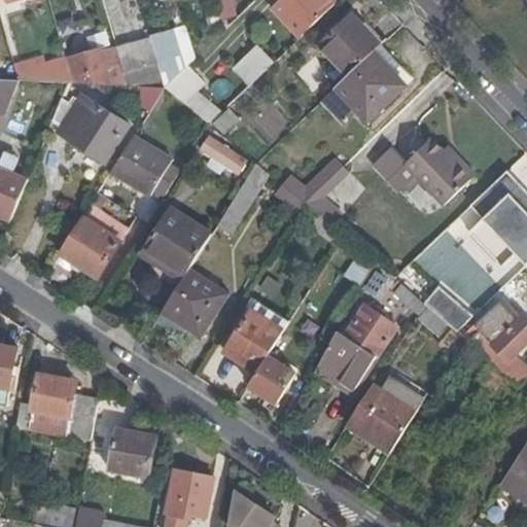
[(234,0),(218,0),(224,21),(239,16),(234,0)]
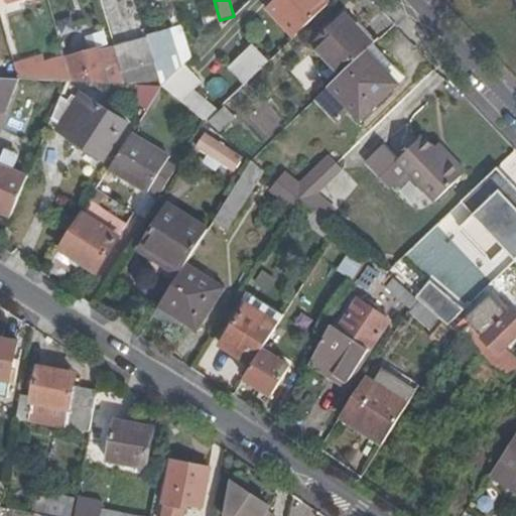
[(296,38),(330,6),(324,0),(276,0),(268,8),(279,20),(293,35),(296,38)]
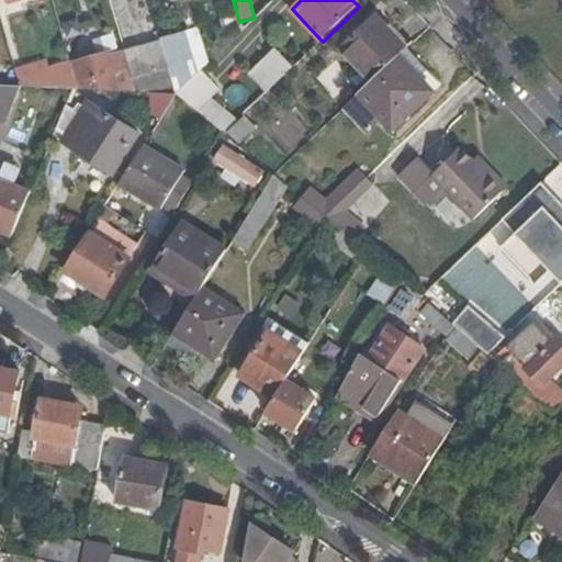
[(401,56),(403,53),(383,32),(373,21),(338,54),(368,87),(401,56)]
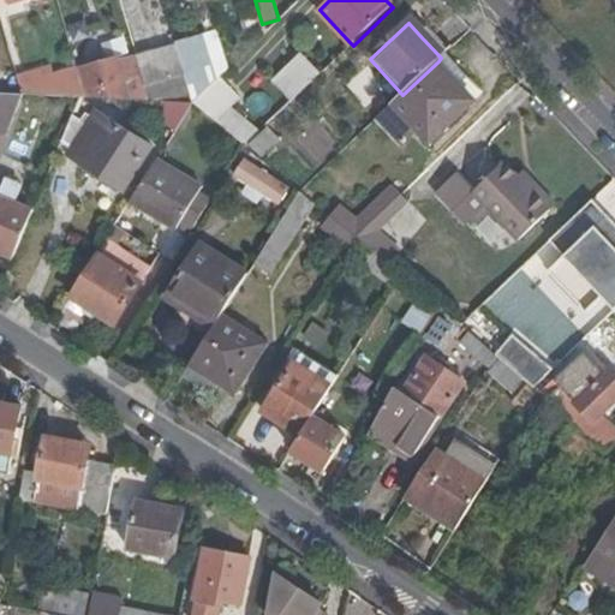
[(350,42),(333,24),(321,35),(339,53),(350,42)]
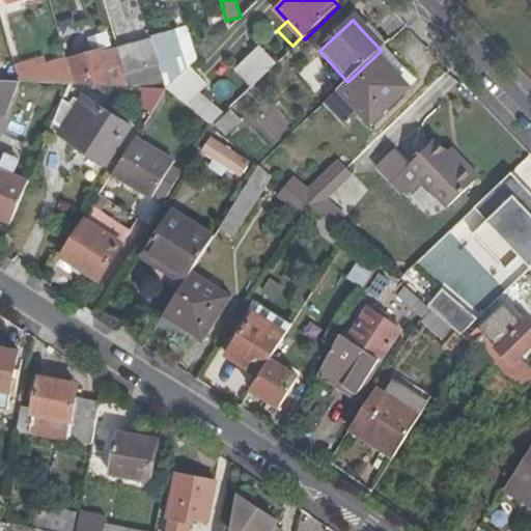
[(381,50),(386,45),(367,26),(362,30),(381,50)]
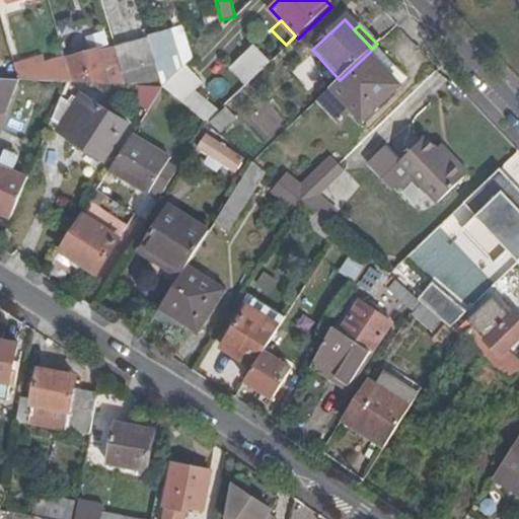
[(123,72),(156,63),(149,38),(116,48),(123,72)]
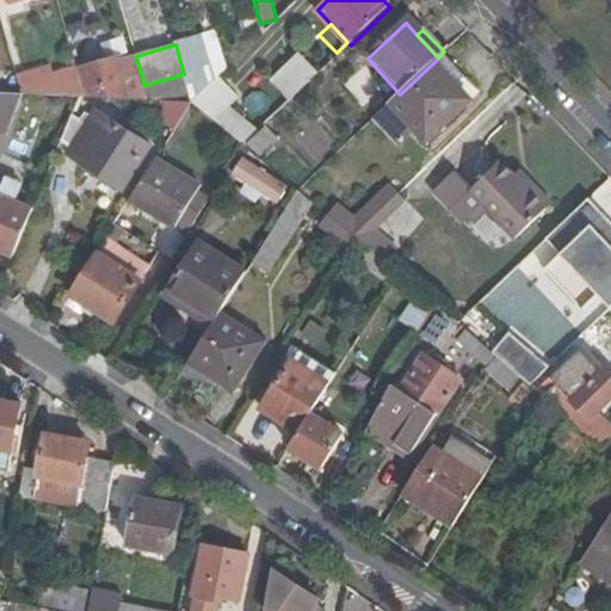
[(466,74),(444,51),(438,57),(436,61),(456,82),(466,74)]
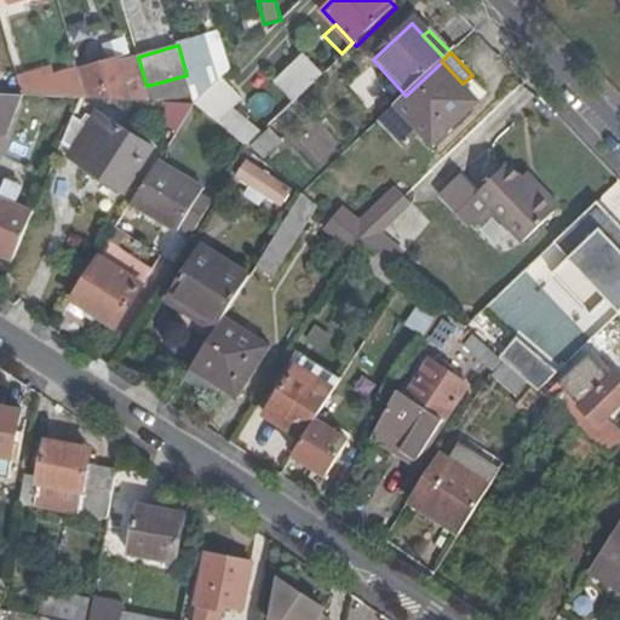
[(86,98),(150,102),(147,87),(144,89),(124,92),(120,82),(131,80),(125,57),(84,69),(90,91),(86,92),(86,98)]
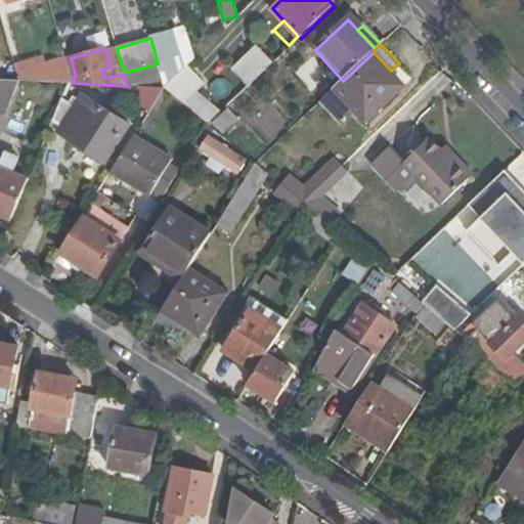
[(122,75),(124,74),(124,73),(117,48),(112,49),(118,68),(119,67),(122,75)]
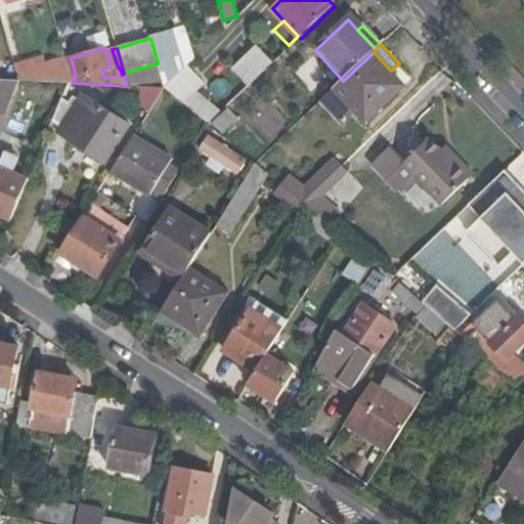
[(238,70),(253,85),(271,68),(257,52),(238,70)]
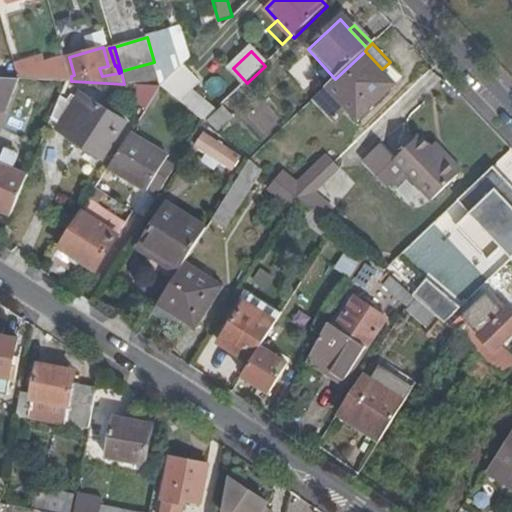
[(335,79),(328,85),(358,117),(395,83),(382,69),(365,51),(335,79)]
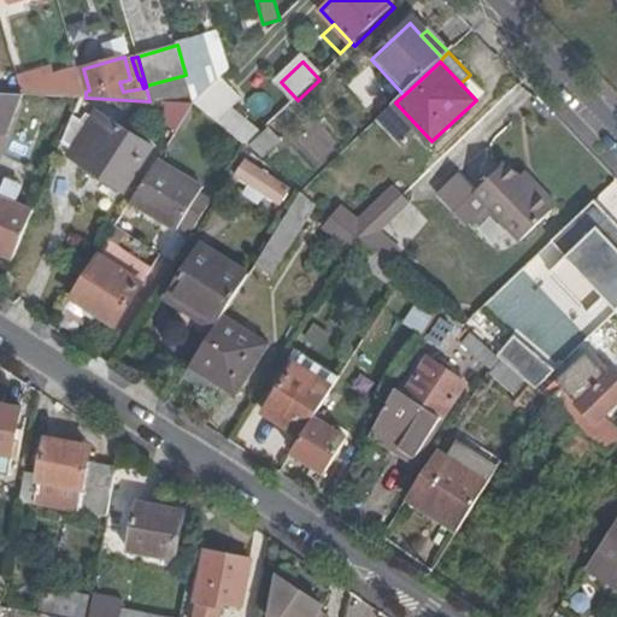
[(150,101),(191,90),(186,75),(146,86),(146,87),(150,101)]
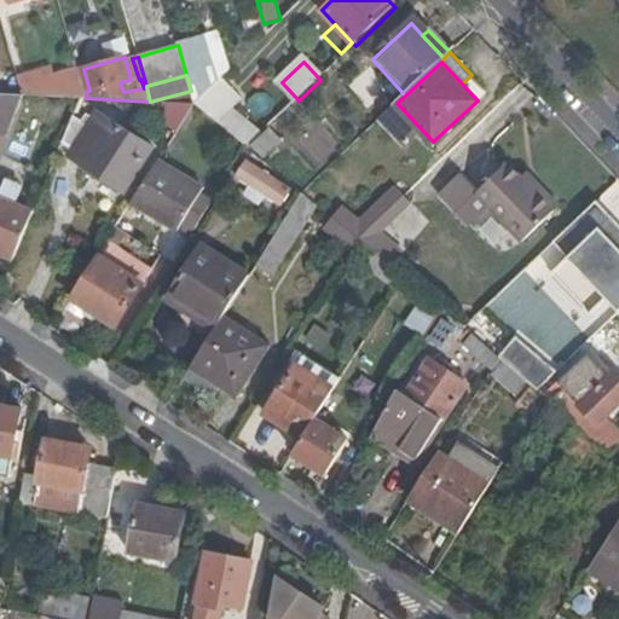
[(195,104),(249,148),(262,134),(212,88),(195,104)]
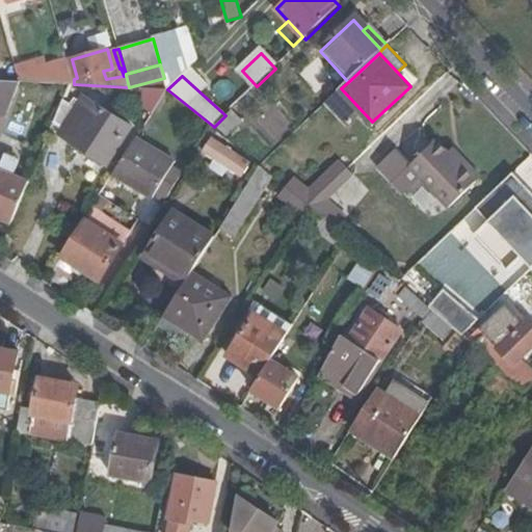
[(0,80),(0,111),(9,114),(22,81),(20,81),(0,80)]
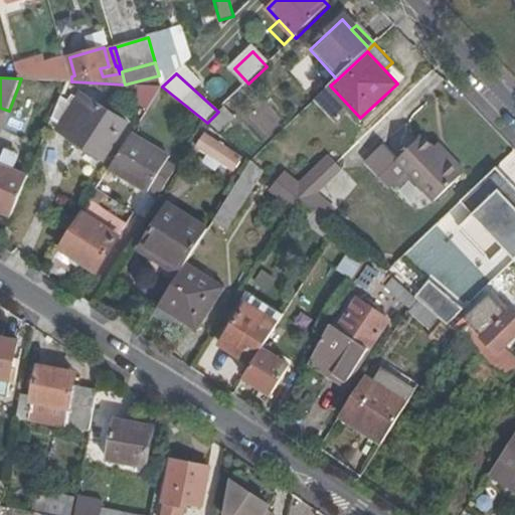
[(140,83),(138,106),(158,107),(160,84),(140,83)]
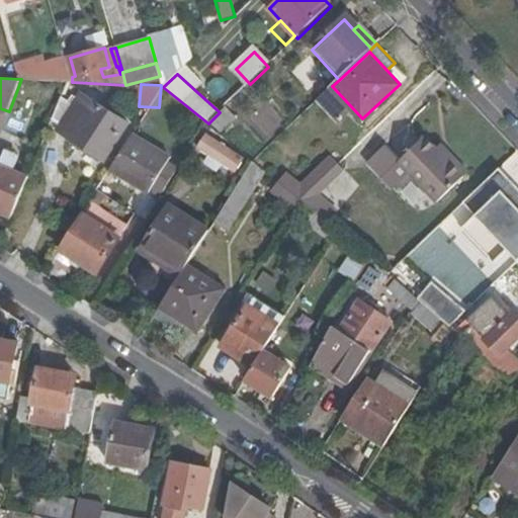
[(331,87),(319,97),(334,116),(346,106),(331,87)]
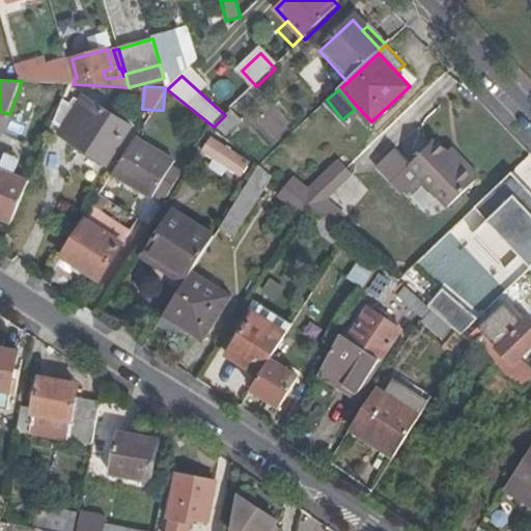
[(130,127),(83,98),(61,136),(107,165),(130,127)]
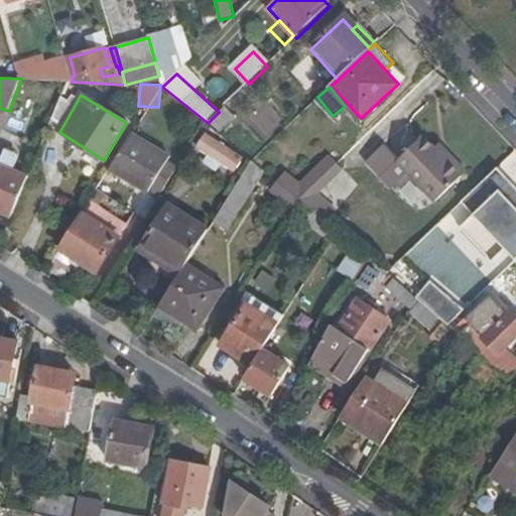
[(226,108),(211,122),(220,130),(235,116),(226,108)]
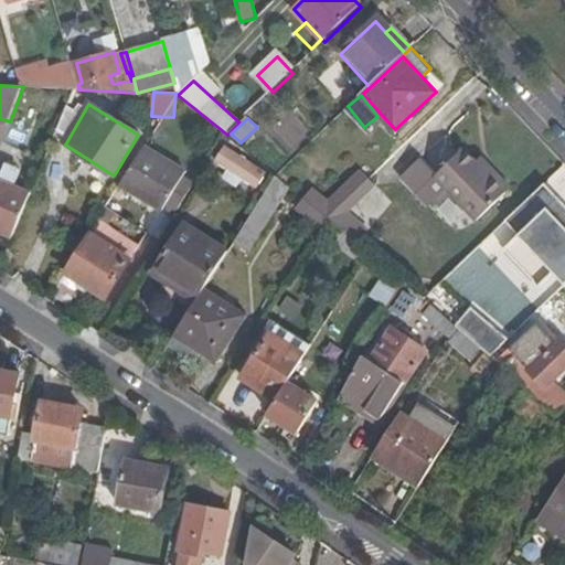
[(435,177),(454,196),(475,161),(480,155),(470,144),(440,171),(440,172),(435,177)]
